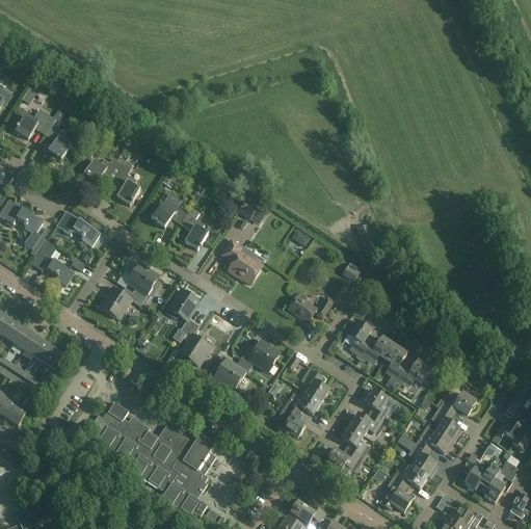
[(41,85),(33,81),(30,86),(36,90),(41,85)]
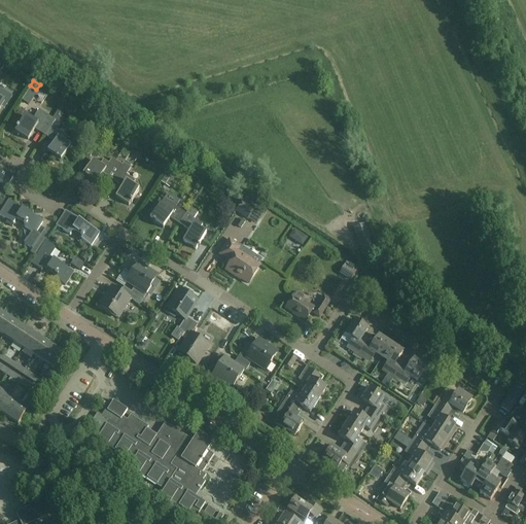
[(13,129),(27,137),(34,127),(43,133),(54,117),(48,114),(37,107),(31,117),(24,113),(13,129)]
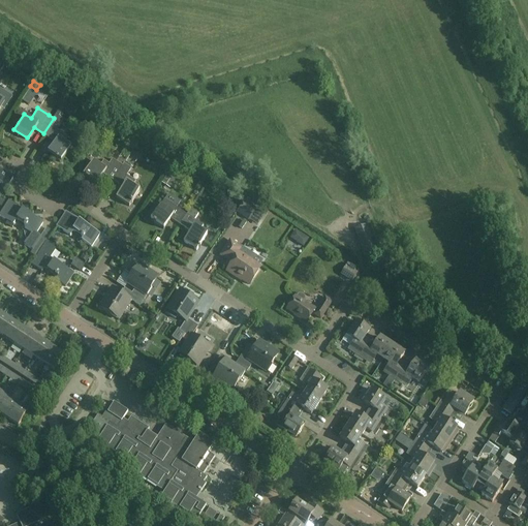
[(54,119),(58,122),(59,122),(63,116),(58,113),(54,118),(54,119)]
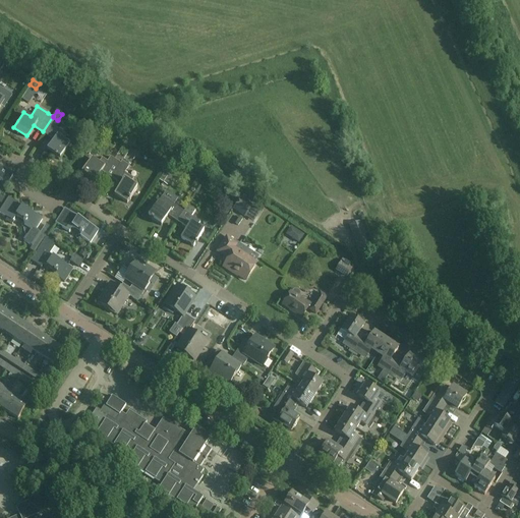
[(53,117),(43,131),(53,138),(59,128),(55,125),(58,121),(58,120),(57,120),(53,117)]
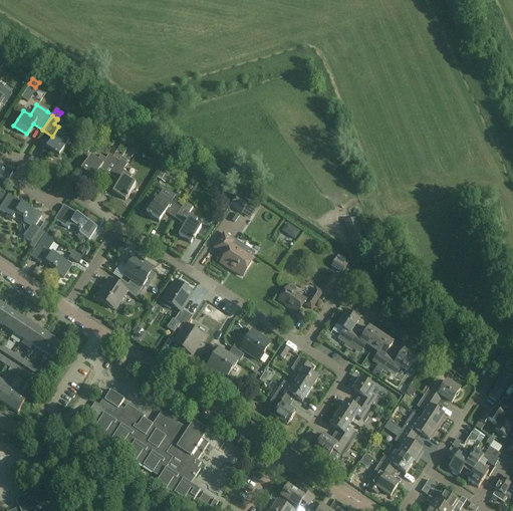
[(64,130),(58,126),(52,137),(45,147),(58,155),(68,140),(61,135),(64,130)]
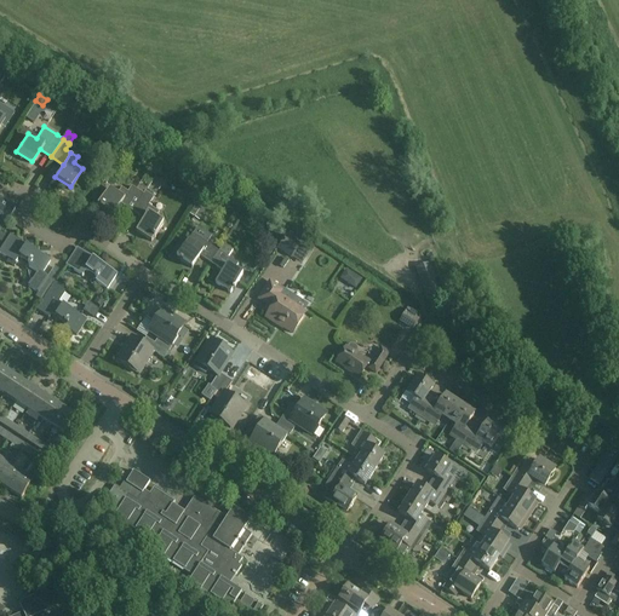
[(120,201),(131,208),(145,186),(138,182),(135,186),(131,183),(127,189),(120,184),(116,190),(108,185),(96,203),(112,213),(120,201)]
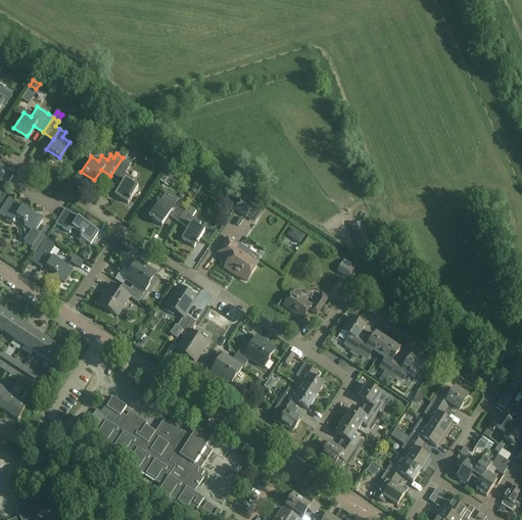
[(123,157),(110,176),(121,183),(114,193),(127,201),(137,186),(130,182),(133,177),(124,171),(129,163),(128,162),(129,161),(123,157)]
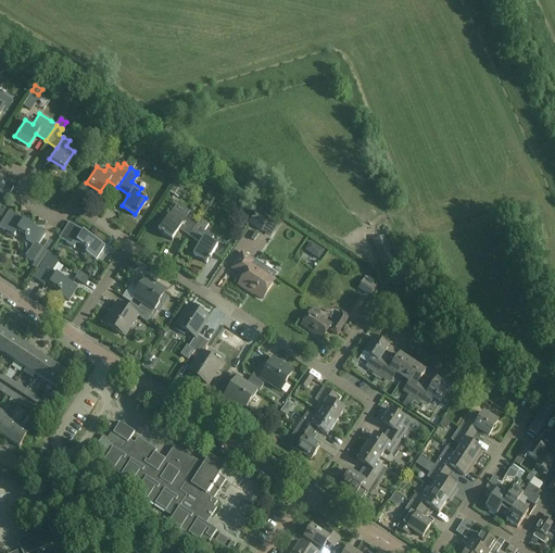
[(0,189),(5,192),(12,183),(0,175),(0,189)]
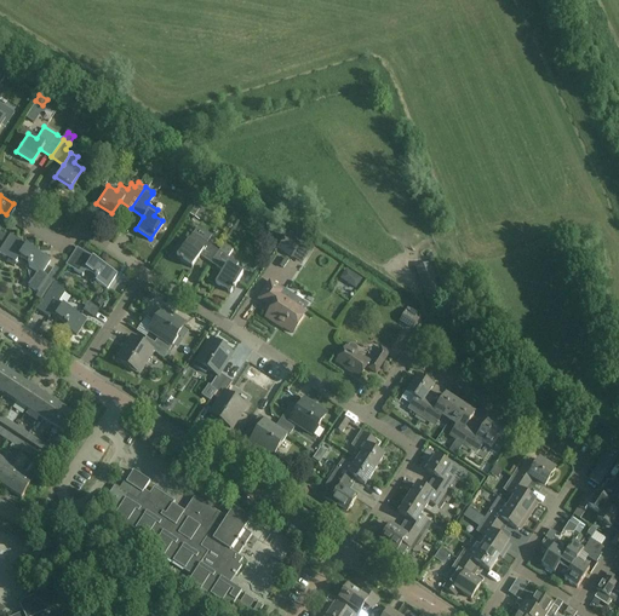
[(217,248),(199,236),(191,230),(176,254),(190,265),(199,252),(210,260),(217,248)]
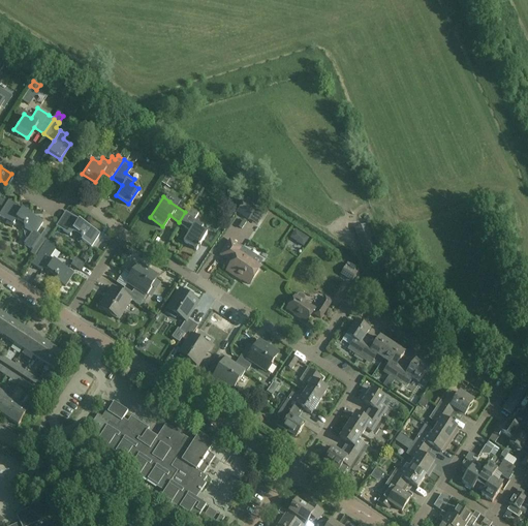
[(25,236),(26,237),(23,241),(32,247),(33,246),(37,249),(45,237),(40,234),(34,230),(41,220),(27,211),(27,207),(21,207),(7,197),(0,209),(0,214),(6,218),(4,221),(10,224),(16,217),(22,221),(25,223),(23,226),(24,226),(23,228),(25,236)]
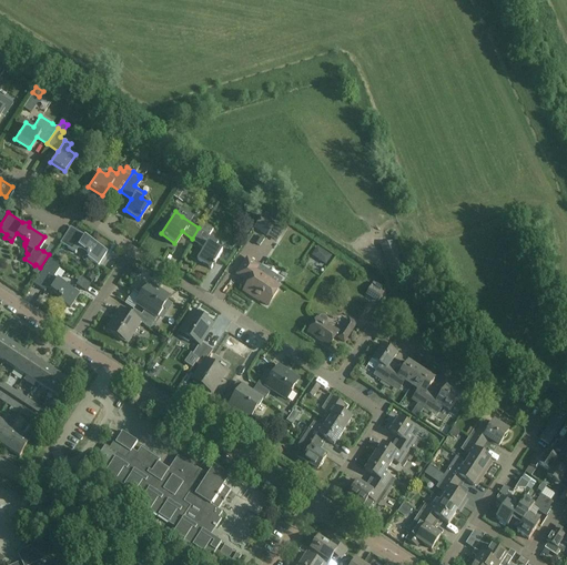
[(267,232),(275,220),(263,212),(255,224),(267,232)]
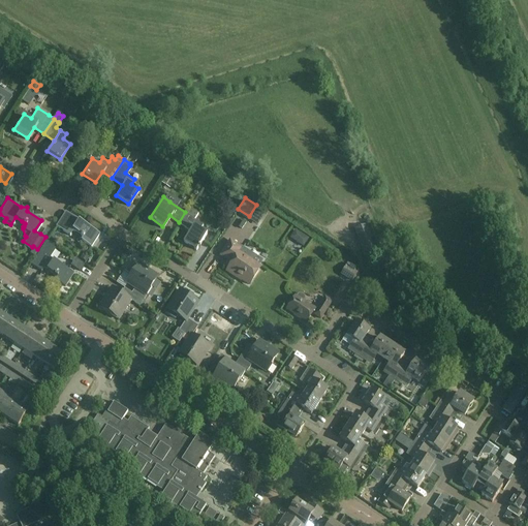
[(197,211),(189,206),(185,212),(179,222),(189,228),(183,239),(195,247),(206,233),(198,227),(203,222),(193,217),(197,211)]
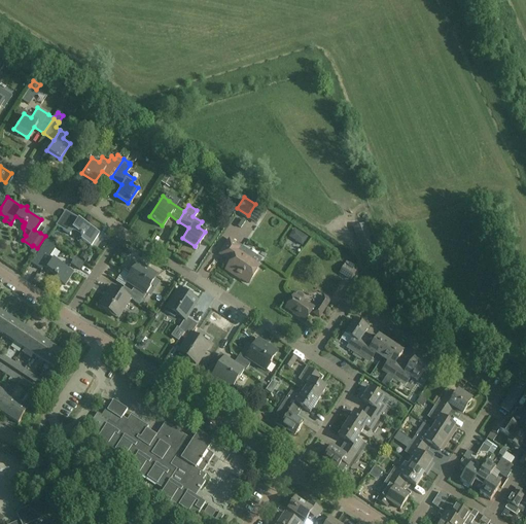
[(65,208),(59,217),(55,222),(69,232),(72,226),(79,232),(79,233),(81,234),(79,237),(90,244),(99,231),(65,208)]
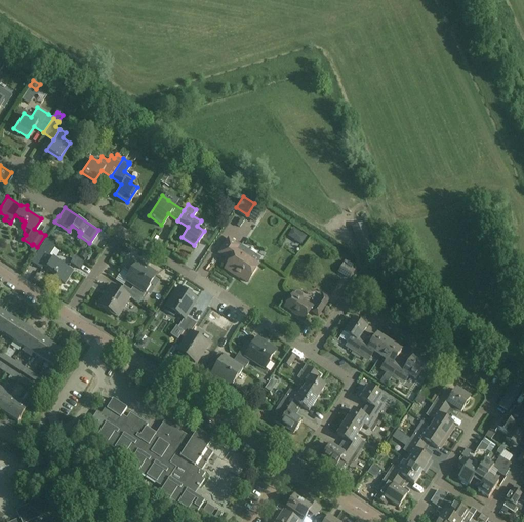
[(352,225),(361,249),(372,245),(363,221),(352,225)]
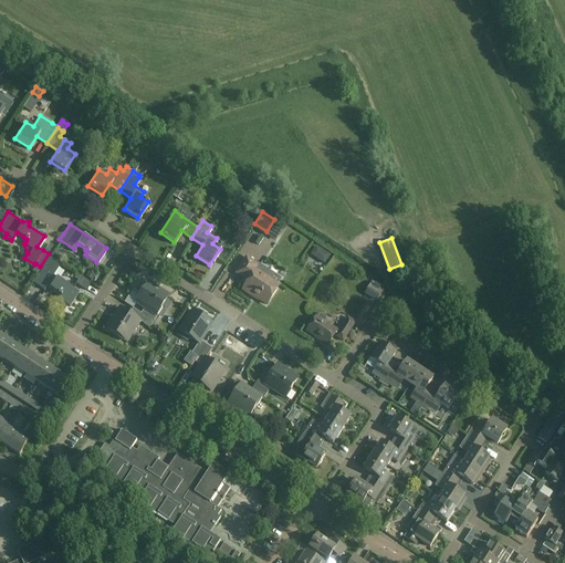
[(322,248),(316,257),(323,261),(330,252),(322,248)]
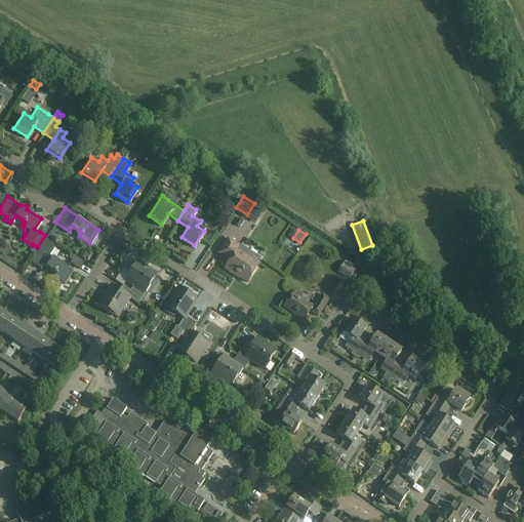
[(39,247),(33,256),(30,259),(41,266),(42,263),(53,270),(53,271),(55,273),(53,275),(64,282),(72,269),(44,250),(46,246),(48,246),(52,239),(46,235),(39,247)]
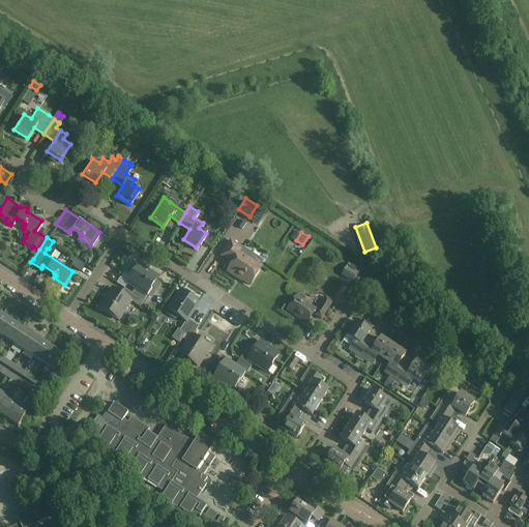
[(225,261),(229,264),(238,250),(241,245),(229,238),(219,253),(227,258),(225,261)]
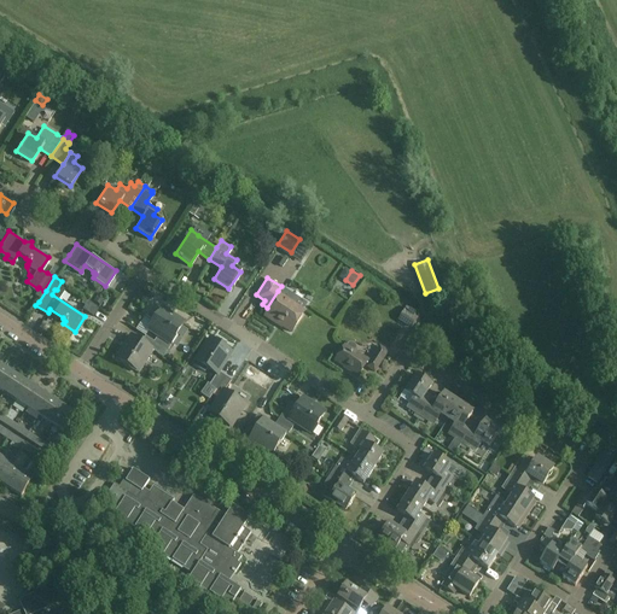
[(281,286),(278,291),(267,308),(265,313),(289,328),(303,308),(292,300),(295,296),(281,286)]
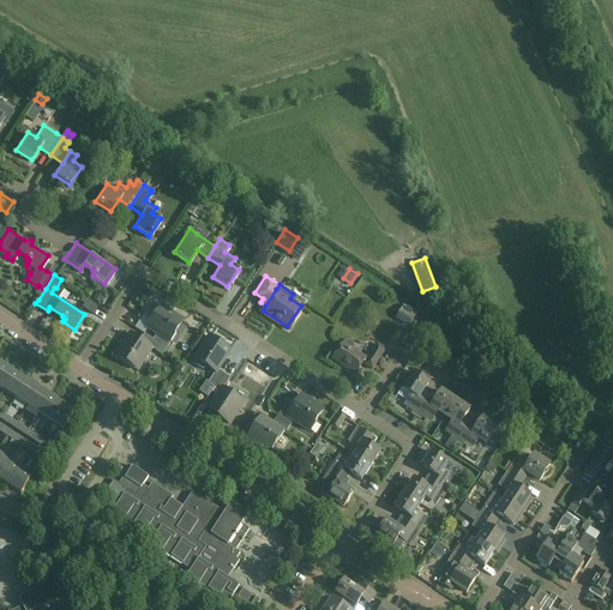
[(97,303),(86,297),(84,301),(82,305),(92,312),(97,303)]
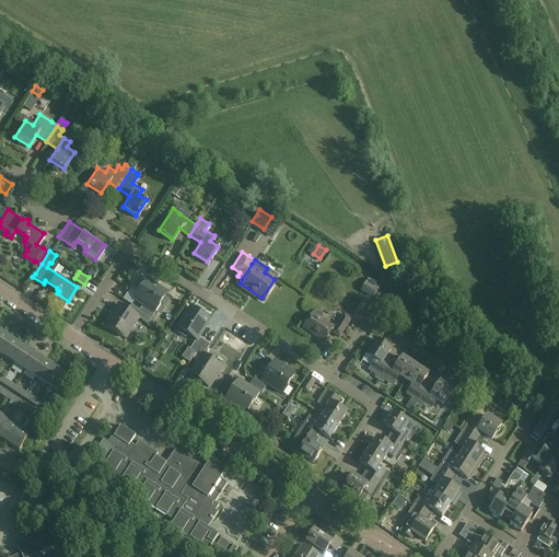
[(141,302),(138,308),(147,313),(142,318),(147,322),(154,310),(156,311),(161,304),(158,302),(165,291),(146,278),(132,297),(141,302)]
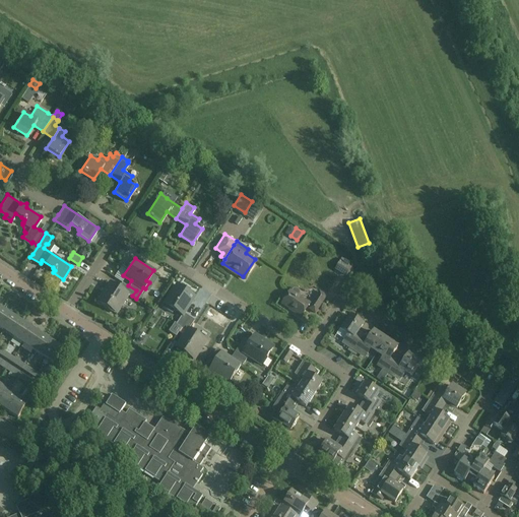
[(341,259),(335,268),(345,274),(351,265),(341,259)]
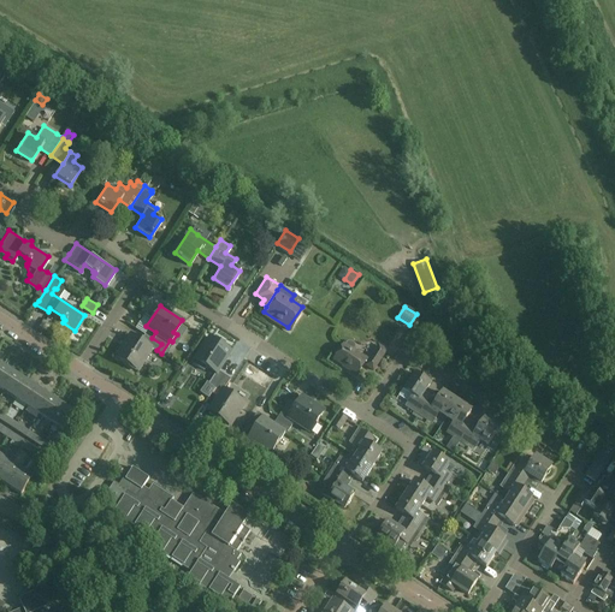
[(151,346),(157,350),(161,344),(152,338),(143,333),(140,339),(131,333),(117,355),(136,368),(151,346)]
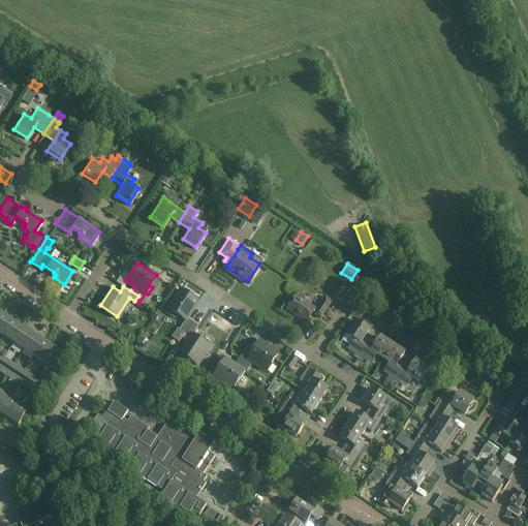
[(178,328),(184,331),(191,320),(185,316),(196,300),(179,288),(166,307),(184,318),(178,328)]
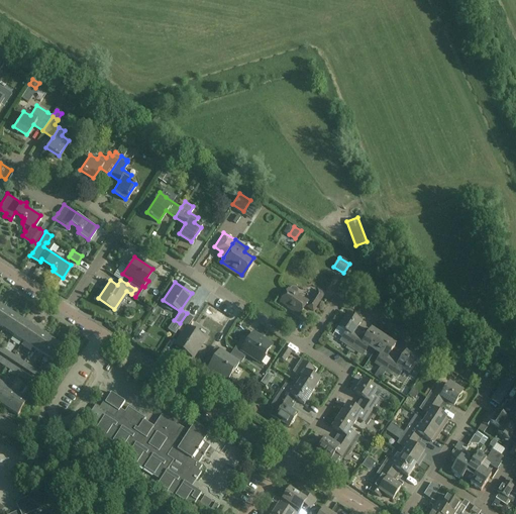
[(289,286),(288,287),(279,300),(298,312),(303,303),(312,308),(322,292),(316,288),(308,300),(294,291),(295,290),(295,288),(294,286),(291,285),(289,286)]
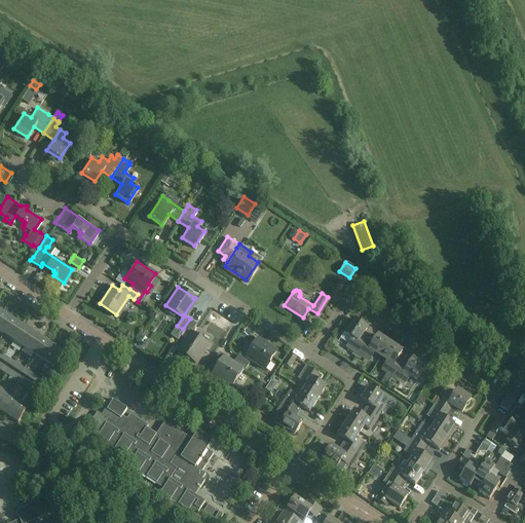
[(11,318),(1,310),(0,312),(0,331),(2,332),(11,318)]
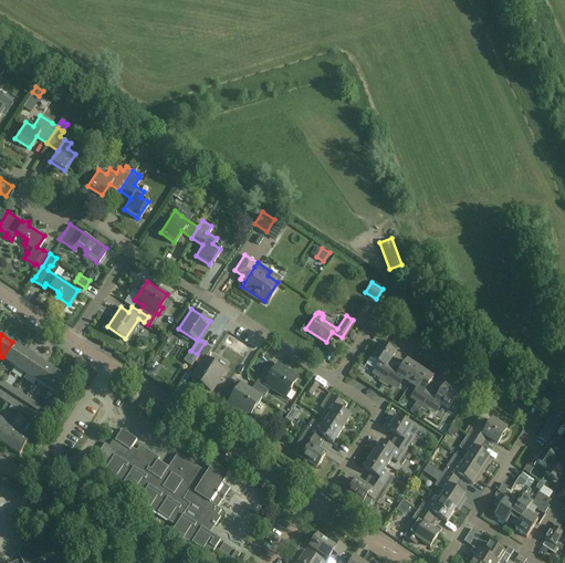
[(13,365),(23,348),(12,342),(2,357),(13,365)]
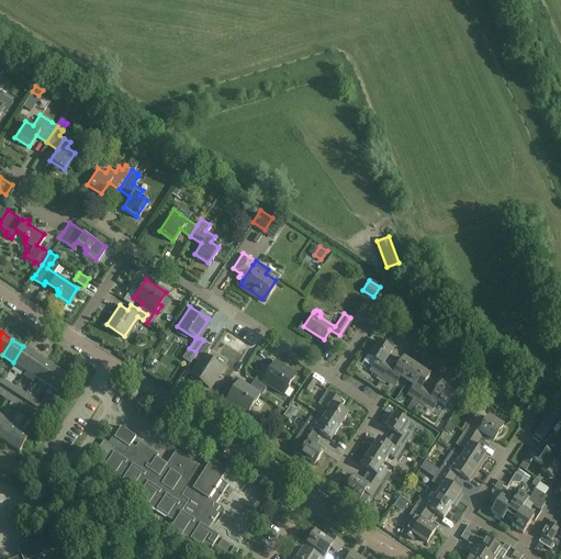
[(374,372),(381,377),(392,359),(386,356),(391,348),(378,339),(368,354),(374,359),(371,364),(378,368),(374,372)]
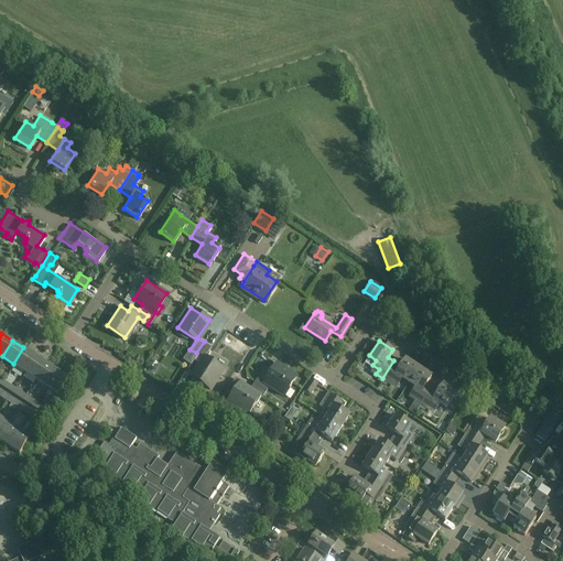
[(209,345),(204,342),(196,353),(202,357),(190,375),(208,387),(222,367),(203,355),(209,345)]
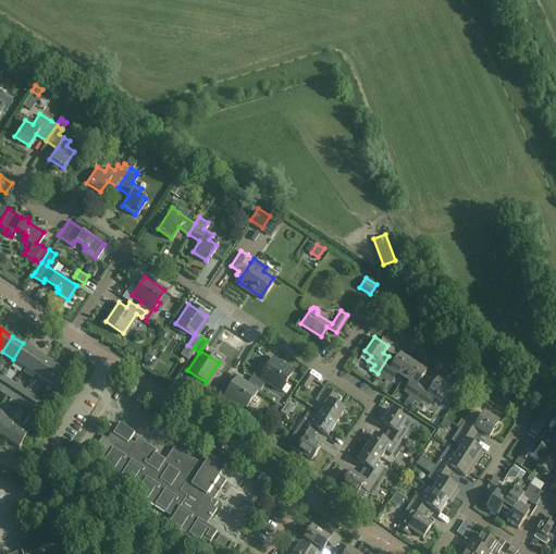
[(34,351),(23,343),(13,359),(23,366),(34,351)]
